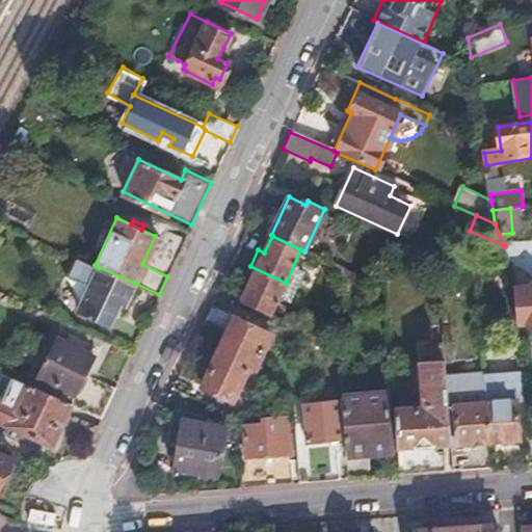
[(531,240),(504,245),(505,246),(513,264),(527,271),(531,275),(531,240)]
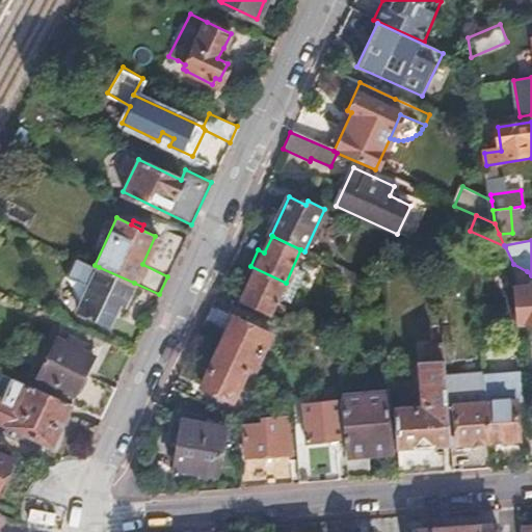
[(126,302),(134,283),(99,267),(95,265),(74,256),(65,273),(90,285),(80,308),(110,321),(120,300),(126,302)]
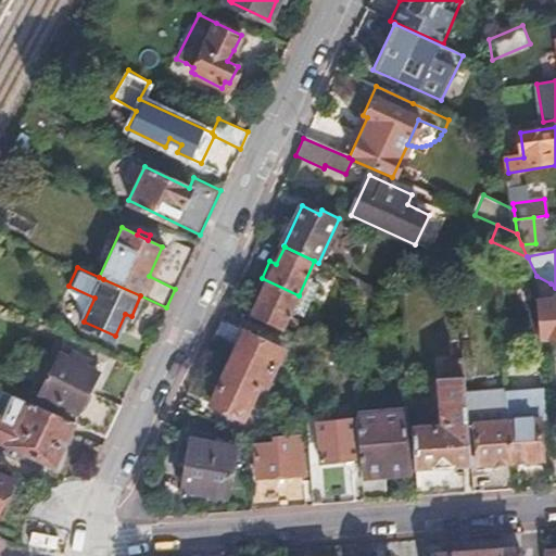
[(252,315),(282,329),(299,295),(262,278),(254,292),(262,295),(252,315)]
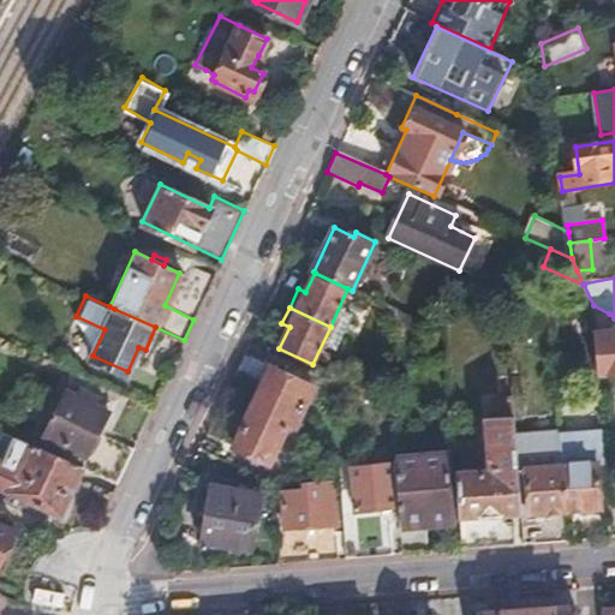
[(596,335),(598,375),(614,374),(614,329),(611,334),(596,335)]
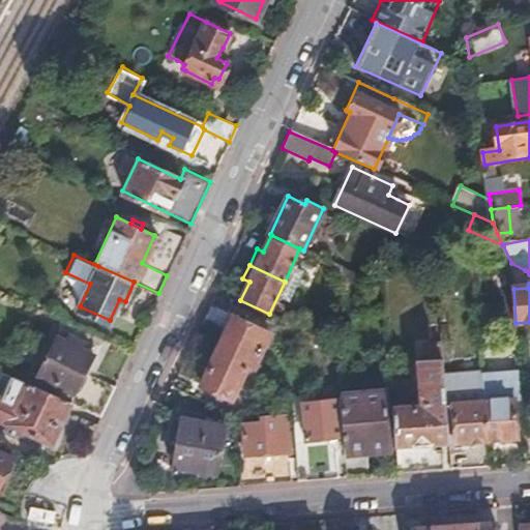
[(234,313),(210,301),(202,321),(226,332),(201,384),(231,399),(246,367),(254,371),(270,334),(233,317),(234,313)]
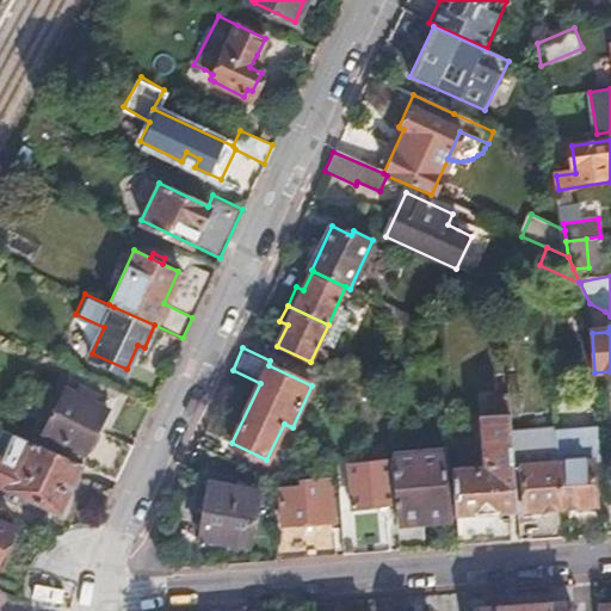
[(87,454),(82,464),(116,480),(133,445),(98,430),(109,409),(92,402),(81,396),(65,389),(44,432),(87,454)]
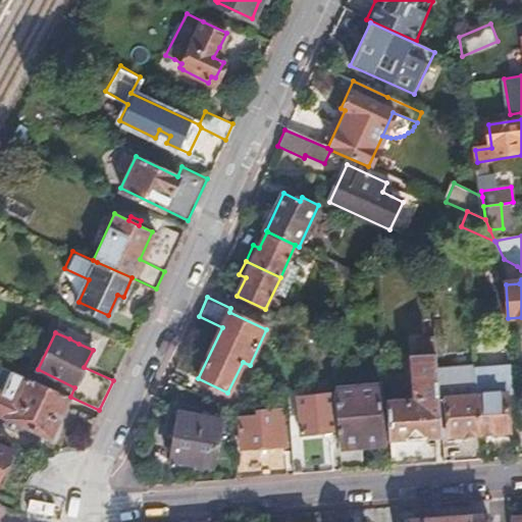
[(70,333),(69,338),(79,344),(82,338),(70,333)]
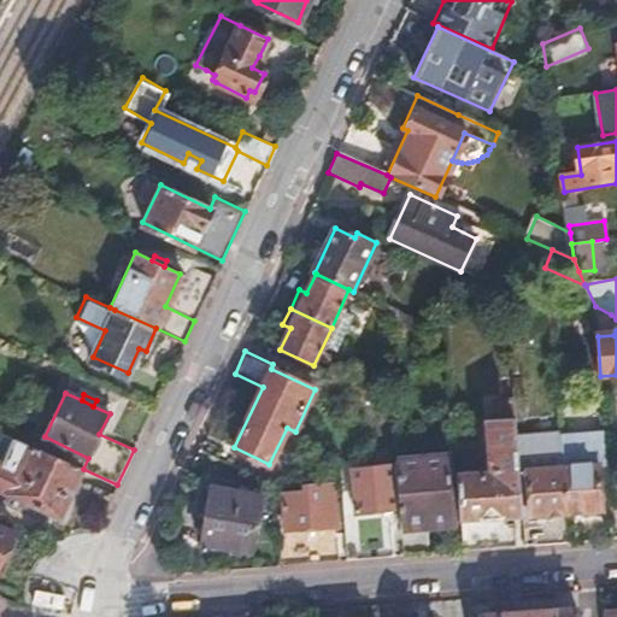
[(488,475),(459,476),(464,551),(516,546),(513,516),(524,515),(519,459),(516,411),(515,394),(494,397),(495,416),(489,417),(494,465),(488,475)]
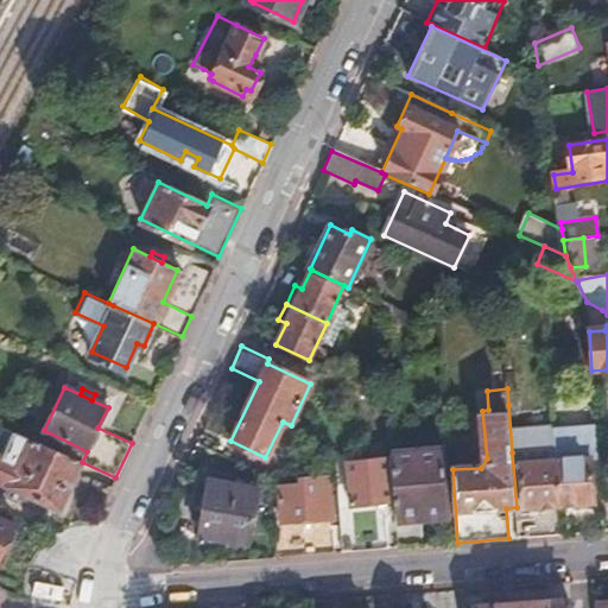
[(590,455),(597,455),(594,400),(580,401),(583,439),(584,456),(590,455)]
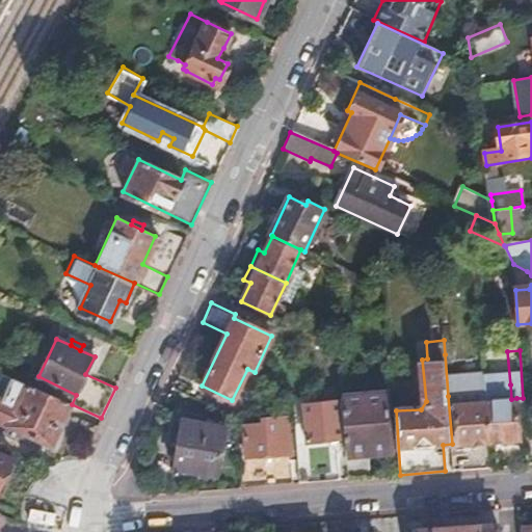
[(445,354),(448,396),(457,394),(455,353),(445,354)]
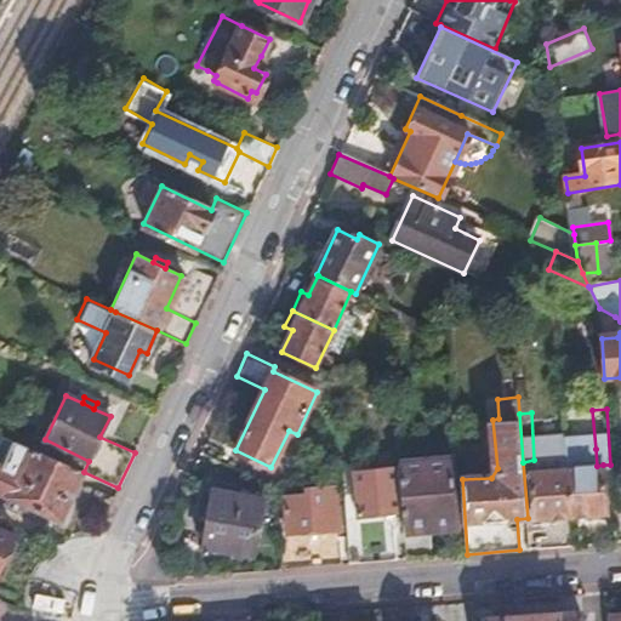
[(0,482),(64,512),(51,543),(56,546),(66,541),(75,537),(85,536),(96,536),(114,496),(80,479),(84,472),(10,438),(0,459),(0,482)]
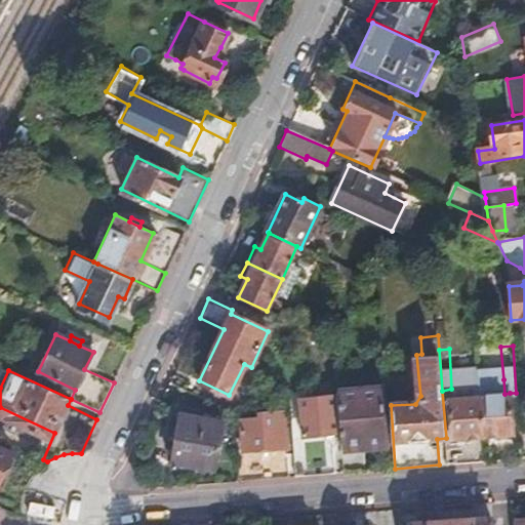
[(503,379),(478,382),(479,396),(505,394),(503,379)]
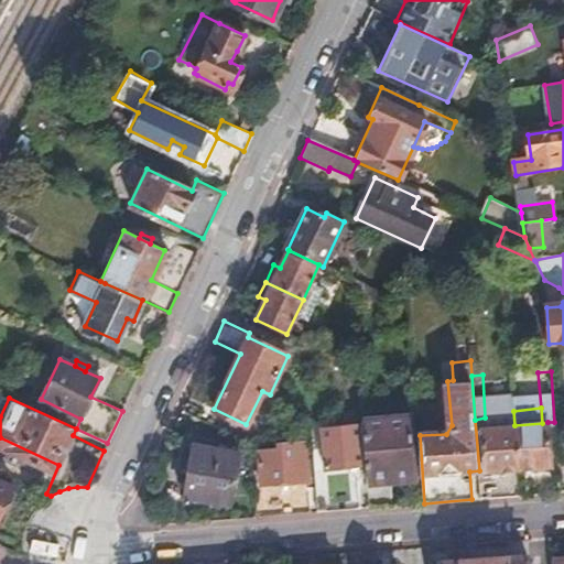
[(542,423),(514,425),(519,496),(538,494),(535,465),(551,464),(548,422),(542,423)]
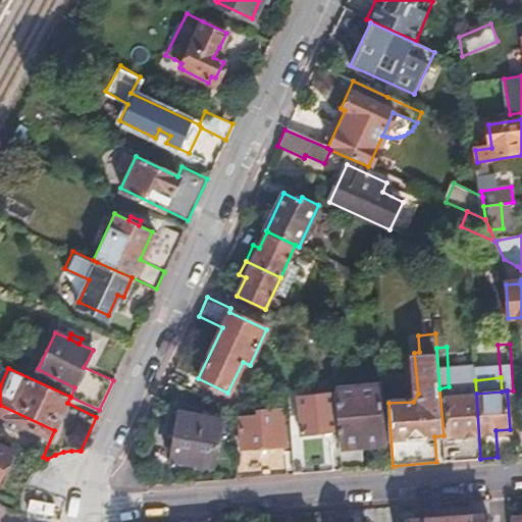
[(381,394),(341,397),(344,470),(385,466),(381,394)]
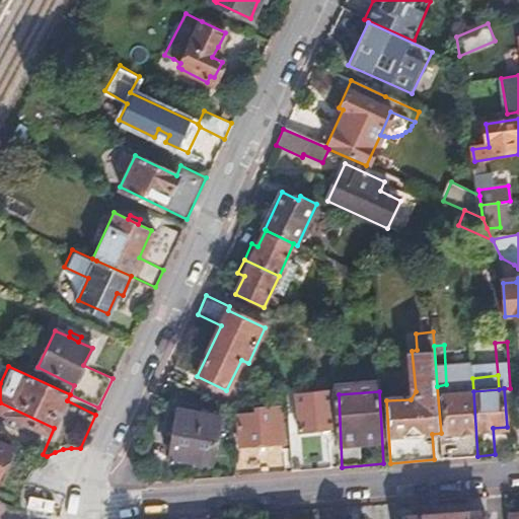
[(477,456),(473,391),(443,393),(445,432),(455,431),(458,457),(477,456)]
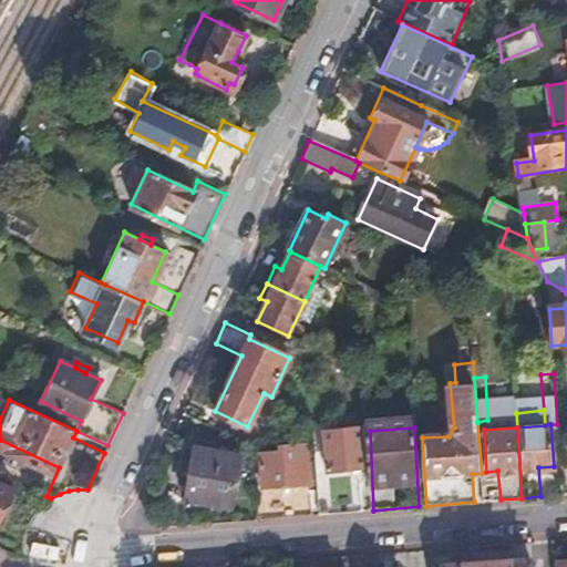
[(367,431),(329,432),(331,468),(368,467),(367,431)]
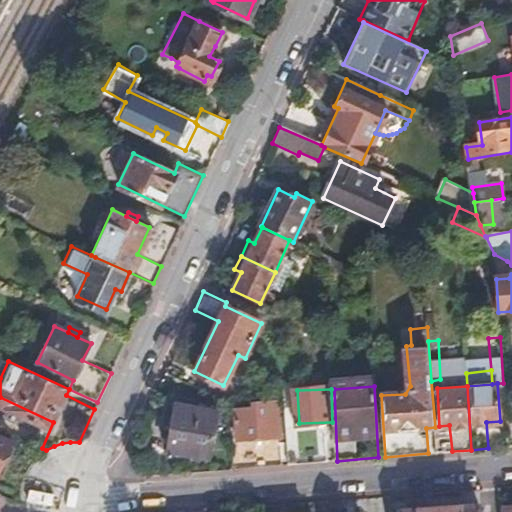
[(237,438),(239,468),(282,465),(280,435),(283,435),(280,400),(255,402),(256,406),(237,408),(239,438),(237,438)]
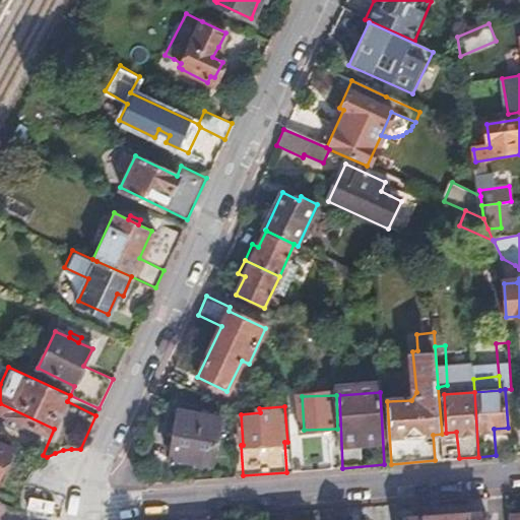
[(180,408),(170,458),(192,463),(194,457),(212,460),(221,415),(180,408)]
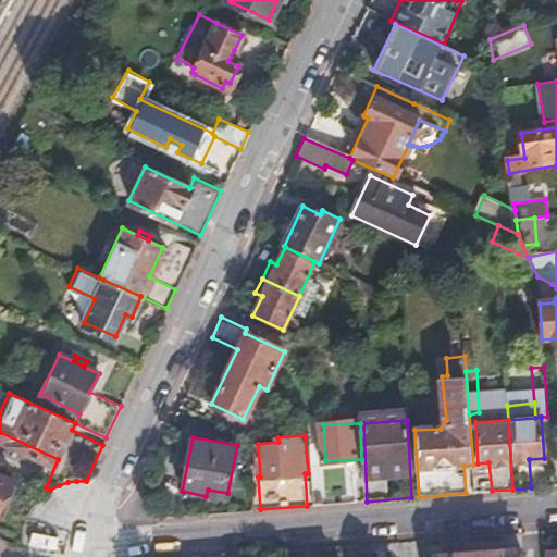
[(0,505),(11,480),(0,474),(0,505)]
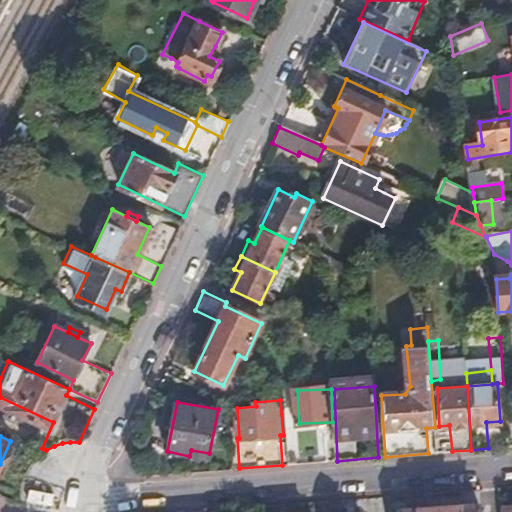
[(327,436),(288,438),(289,464),(329,461),(327,436)]
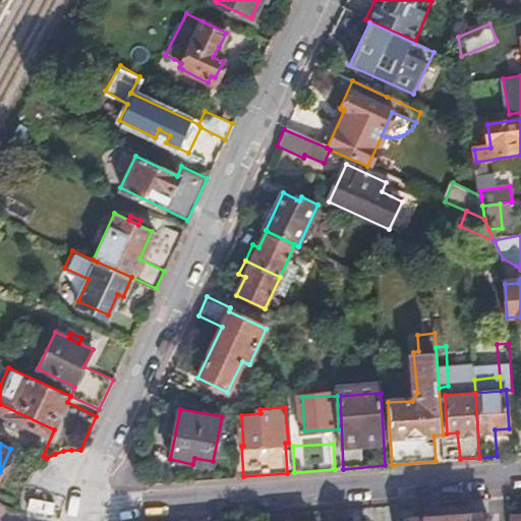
[(19,520),(18,512),(0,504),(0,520),(19,520)]
